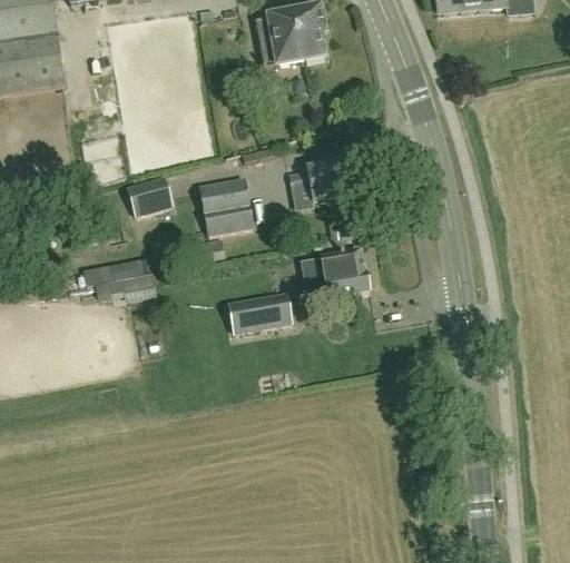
[(0,0),(0,94),(64,85),(51,0),(0,0)]
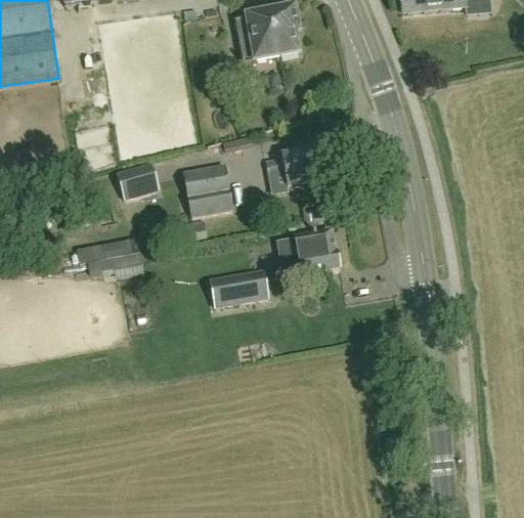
[(401,0),(402,11),(466,5),(465,0),(401,0)]
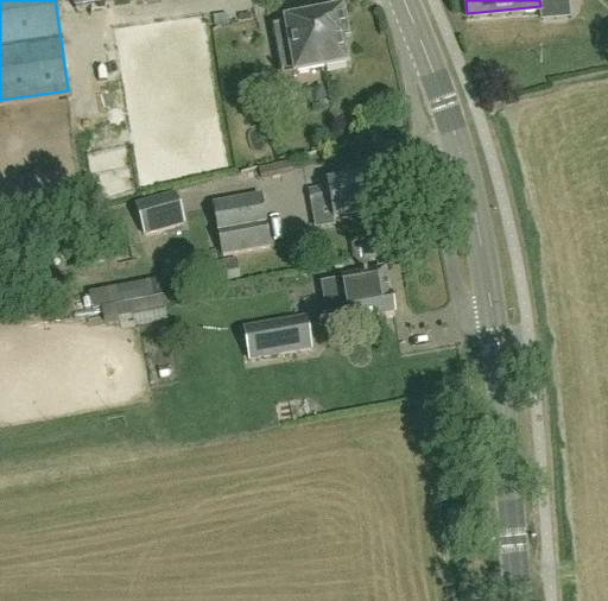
[(280,71),(344,59),(341,36),(346,35),(341,8),(271,21),(280,71)]
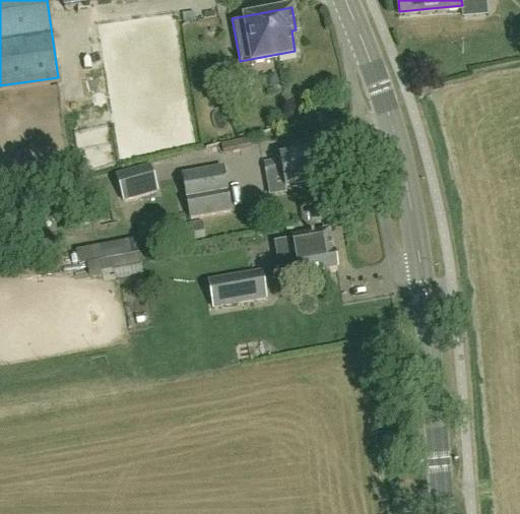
[(89,108),(68,108),(68,124),(89,125),(89,108)]
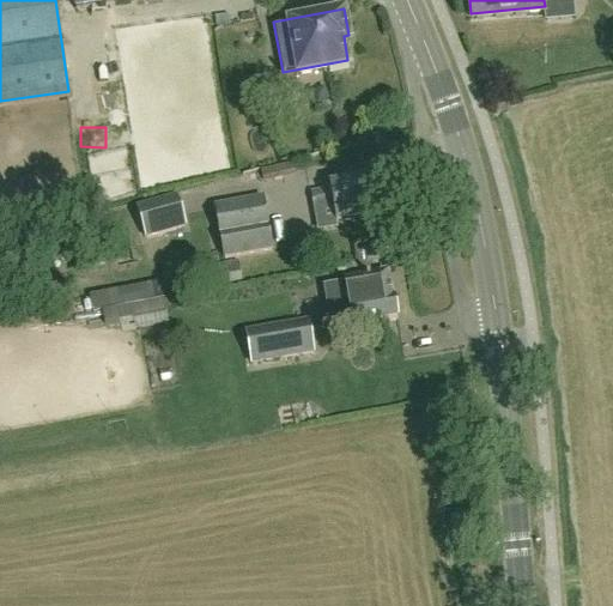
[(375,193),(371,173),(328,181),(329,185),(310,187),(313,205),(332,201),(335,217),(378,210),(377,205),(380,205),(377,193),(375,193)]
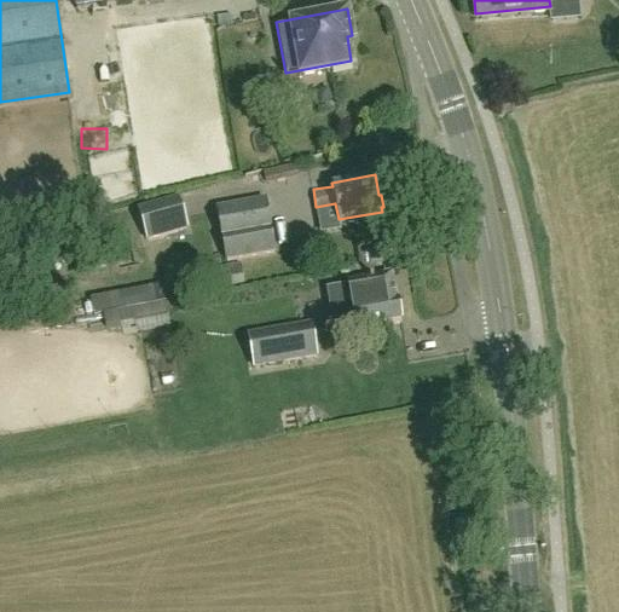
[(148,231),(187,220),(179,190),(139,200),(148,231)]
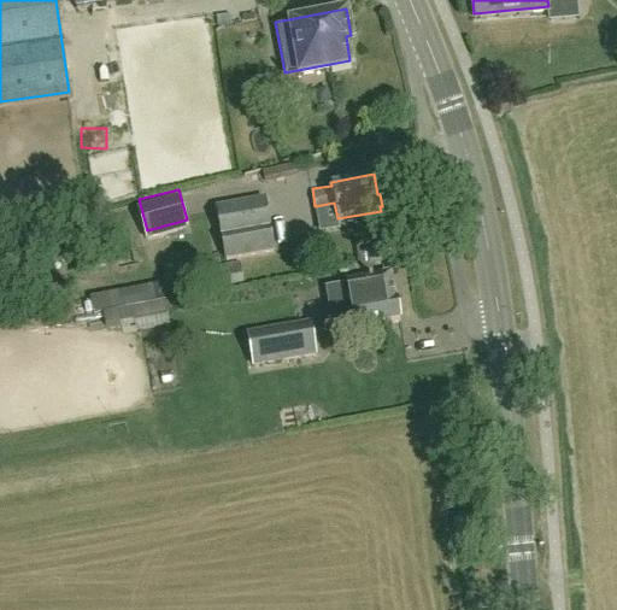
[(225,252),(275,245),(265,192),(216,201),(225,252)]
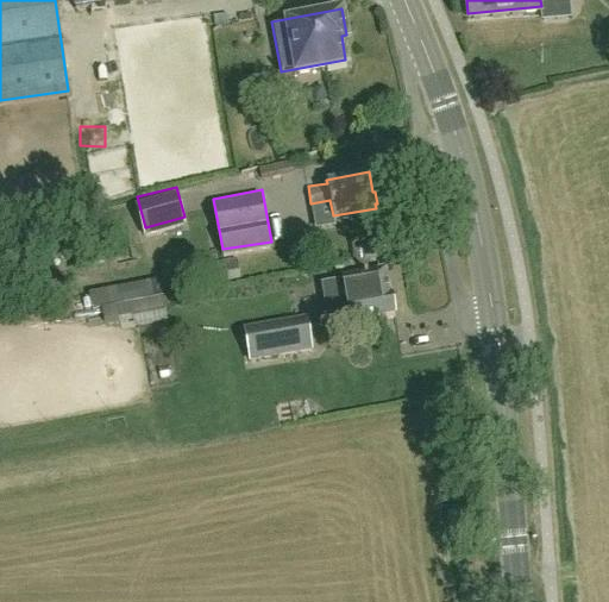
[(364,255),(383,252),(381,240),(362,244),(364,255)]
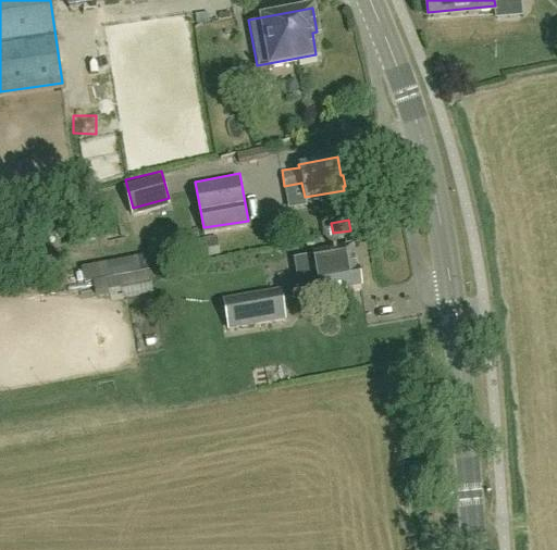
[(198,255),(220,251),(217,232),(195,235),(198,255)]
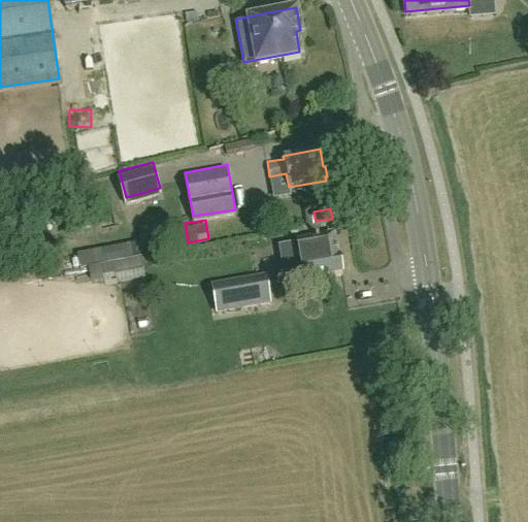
[(334,234),(330,231),(297,237),(276,241),(284,275),(303,271),(303,276),(341,270),(338,253),(335,234),(334,234)]
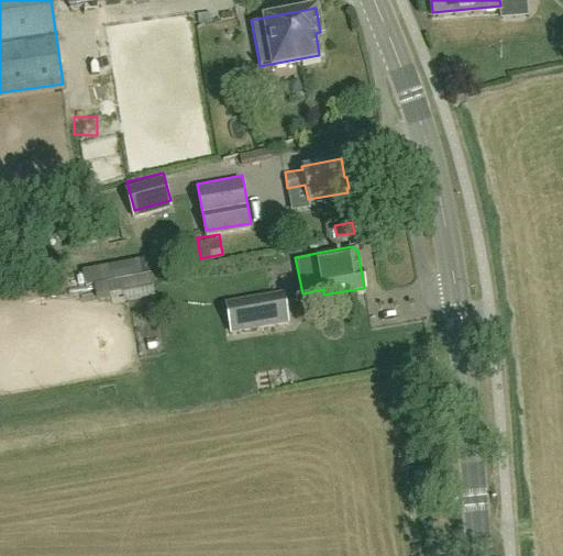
[(125,275),(129,295),(153,289),(150,270),(125,275)]
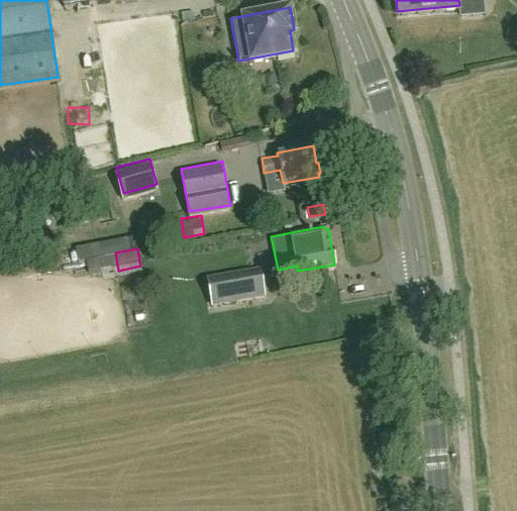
[(213,300),(250,293),(264,291),(260,264),(209,273),(213,300)]
